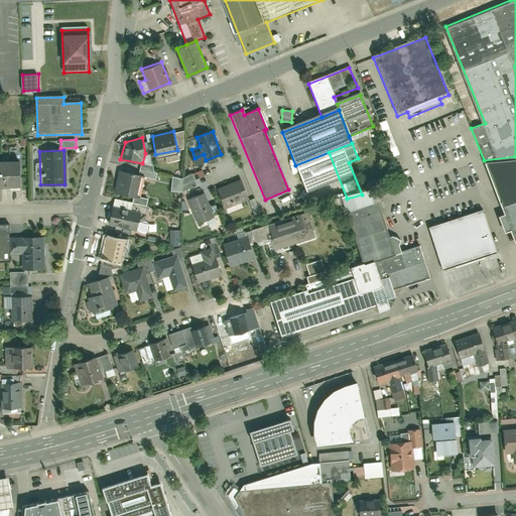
[(515,156),(484,160),(505,215),(497,218),(503,233),(512,230),(515,240),(515,156)]
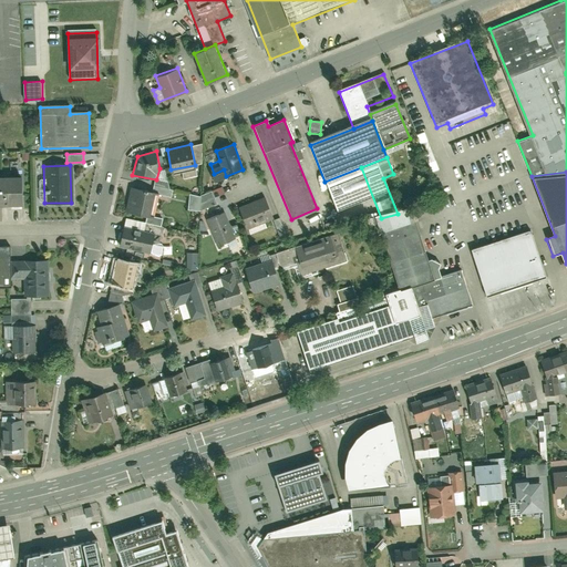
[(22,175),(0,175),(0,205),(23,205),(22,175)]
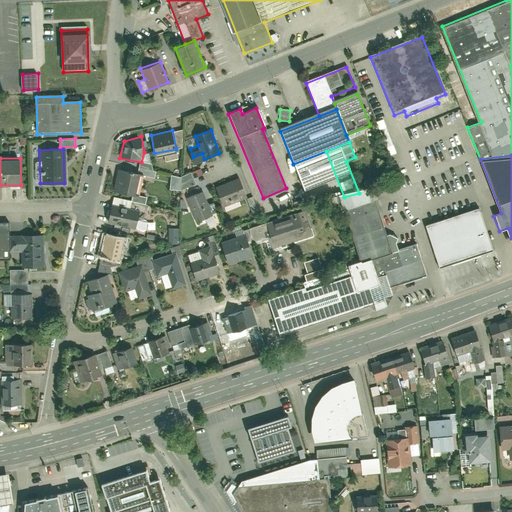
[(119,168),(114,191),(137,195),(141,173),(119,168)]
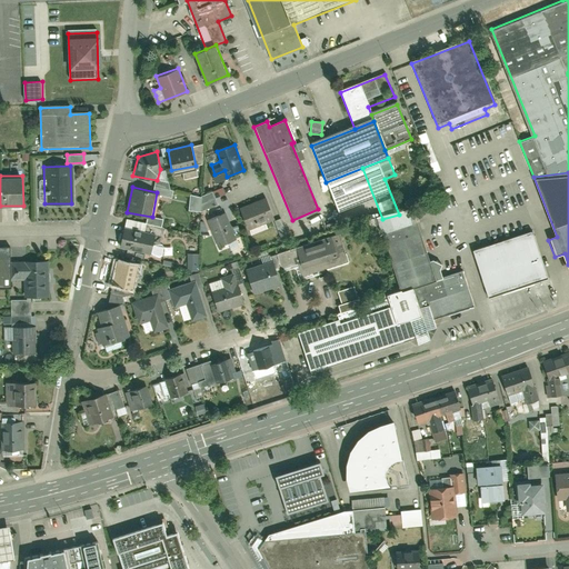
[(190,193),(190,209),(217,210),(218,195),(190,193)]
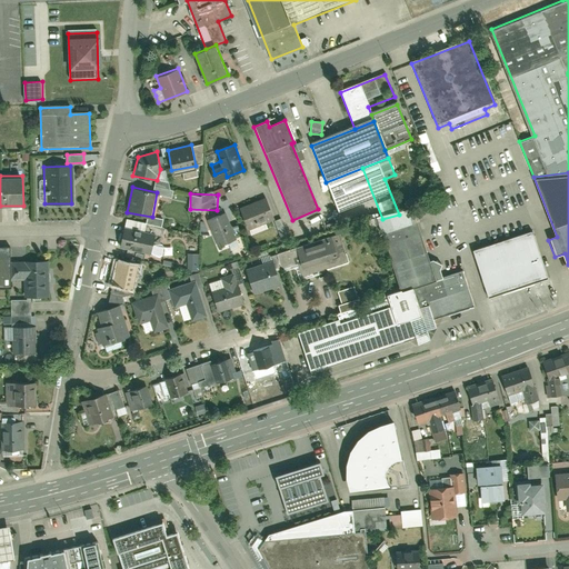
[(265,197),(238,208),(247,229),(273,218),(265,197)]
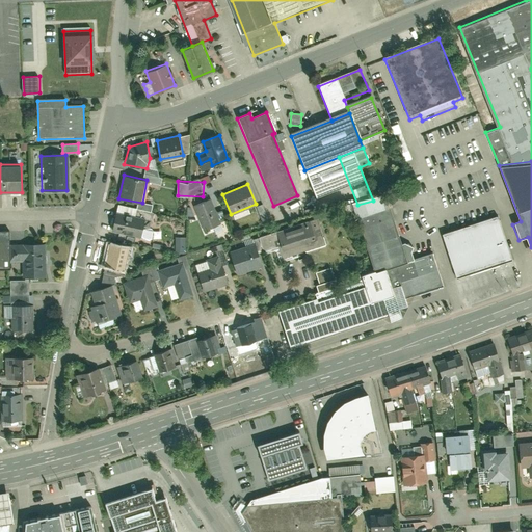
[(211,197),(193,205),(204,229),(220,221),(211,197)]
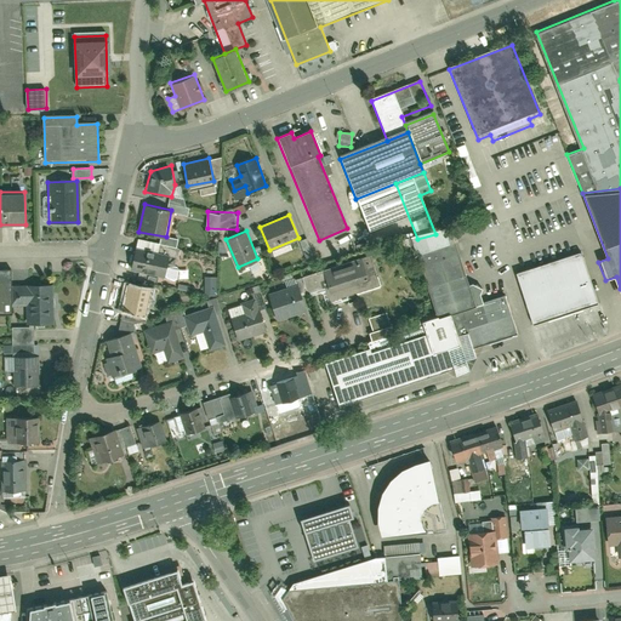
[(371,352),(325,366),(339,409),(451,371),(453,375),(468,370),(466,364),(476,360),(473,351),(517,336),(505,297),(483,305),(480,296),(483,291),(472,288),(469,288),(449,231),(436,234),(417,239),(410,240),(436,319),(423,324),(425,328),(369,346),(371,352)]
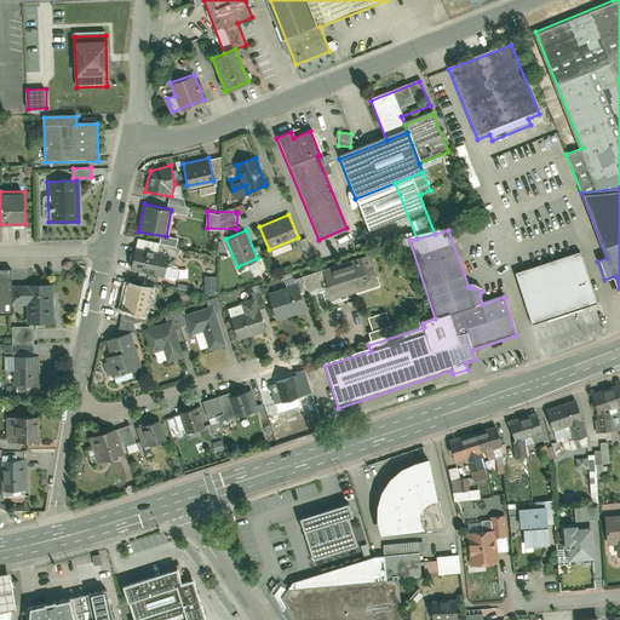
[(308,237),(300,240),(308,264),(315,263),(308,237)]
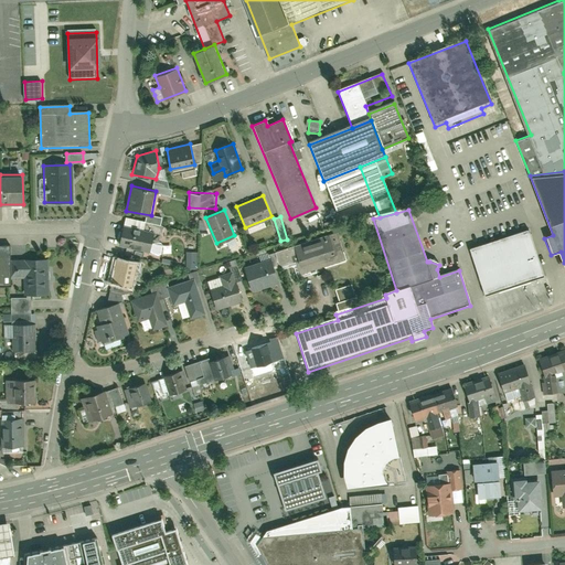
[(145,222),(125,217),(118,245),(149,252),(149,251),(157,253),(160,253),(163,238),(152,236),(155,230),(144,227),(145,222)]
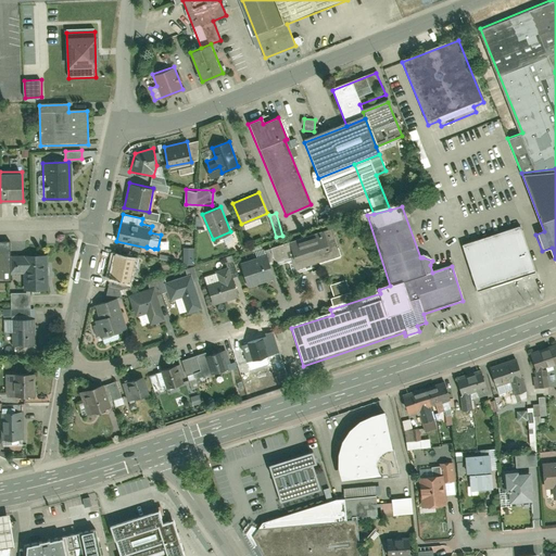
[(290,257),(294,269),(341,254),(332,227),(269,249),(274,263),(290,257)]
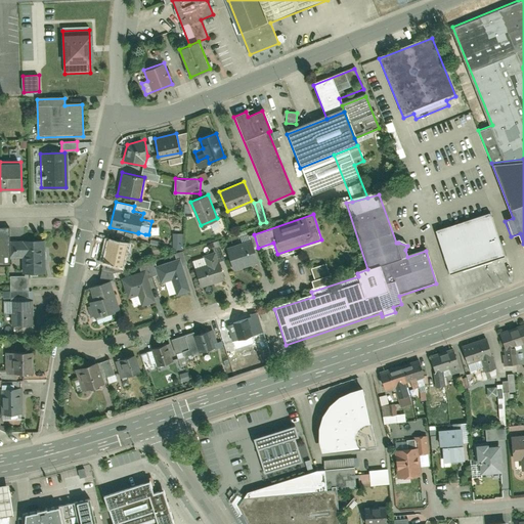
[(489,216),(435,233),(440,247),(449,276),(504,259),(492,226),(489,216)]
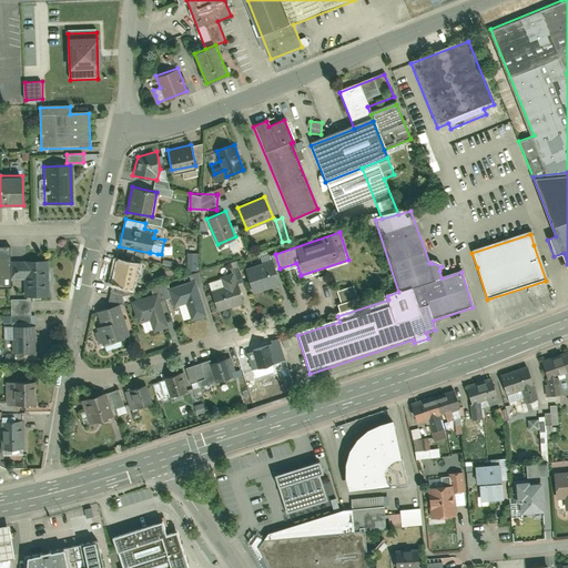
[(0,288),(10,288),(10,250),(0,249),(0,288)]
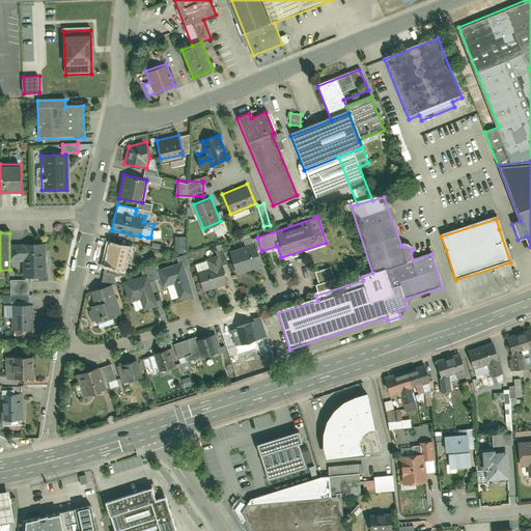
[(175,252),(186,252),(186,236),(175,236),(175,252)]
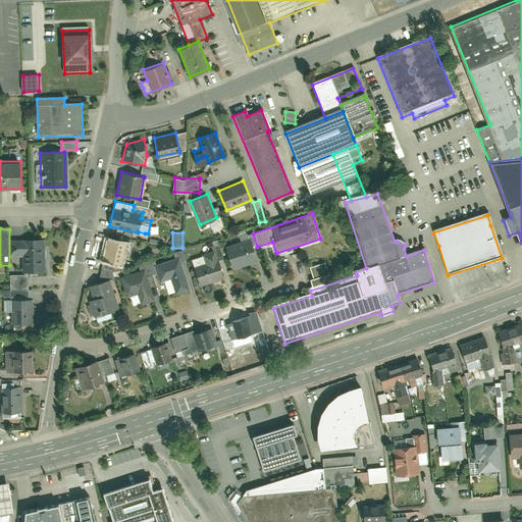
[(22,257),(22,272),(29,272),(46,271),(46,238),(11,239),(12,257),(22,257)]
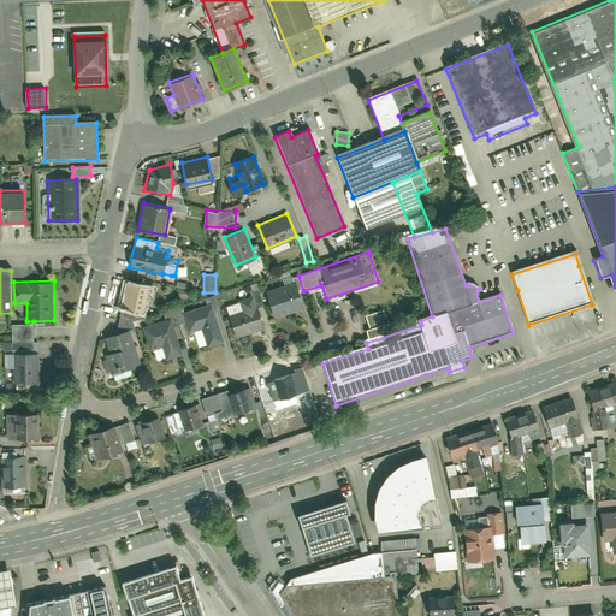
[(150,285),(125,280),(118,319),(134,321),(144,317),(150,285)]
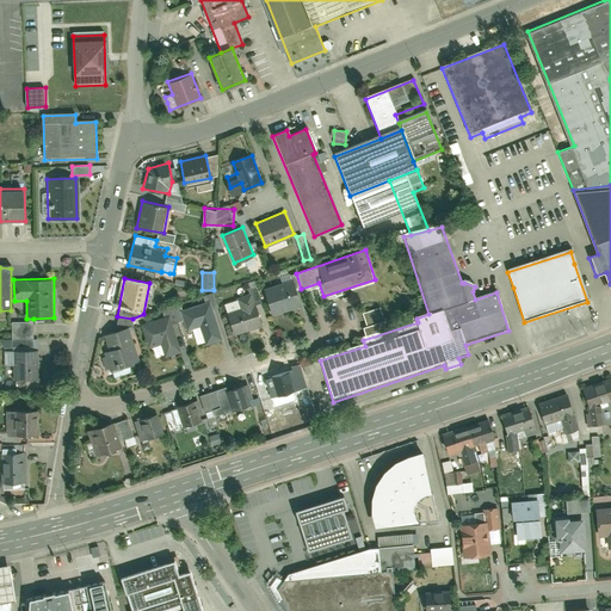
[(264,289),(272,316),(302,307),(294,279),(264,289)]
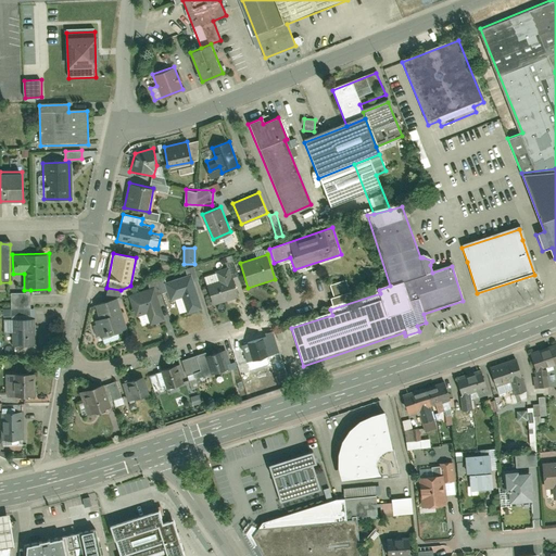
[(206,285),(213,304),(239,297),(229,266),(216,270),(219,281),(206,285)]
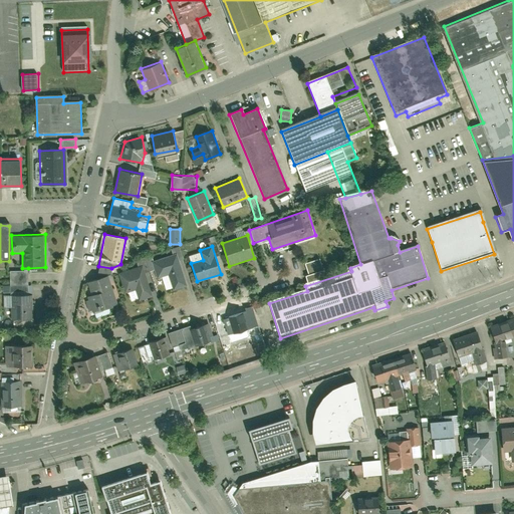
[(169,274),(174,289),(189,284),(178,252),(152,261),(157,278),(169,274)]
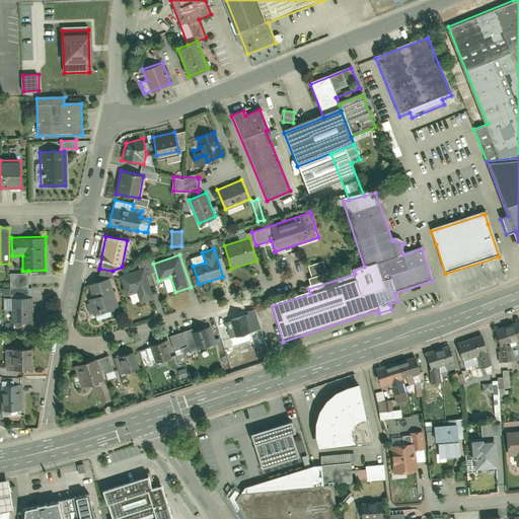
[(121,276),(128,294),(137,291),(141,303),(155,298),(144,267),(121,276)]
